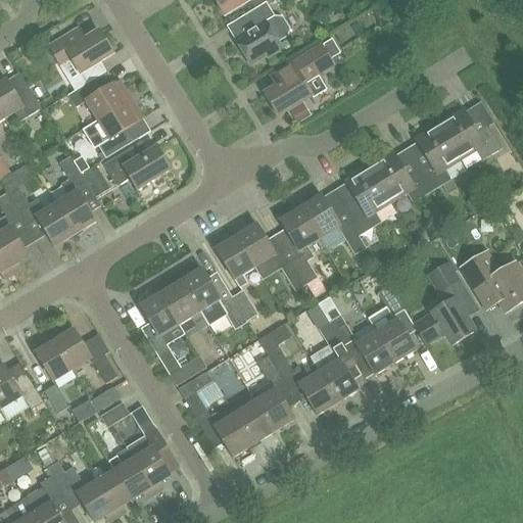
[(215,0),(225,15),(250,0),(215,0)]
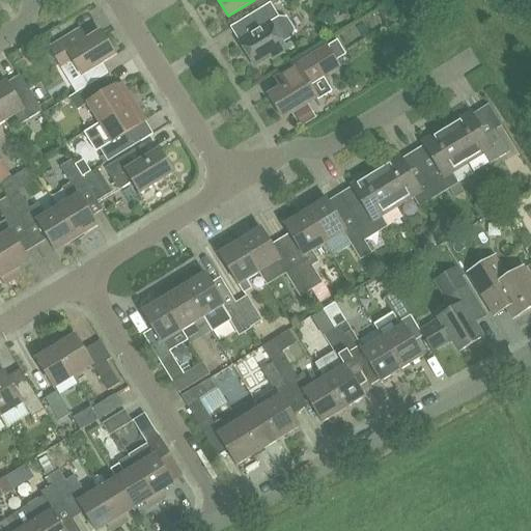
[(286,19),(279,18),(271,3),(246,19),(254,32),(238,42),(254,67),(269,58),(272,61),(285,54),(282,50),(285,48),(282,43),(291,36),(292,30),(286,19)]
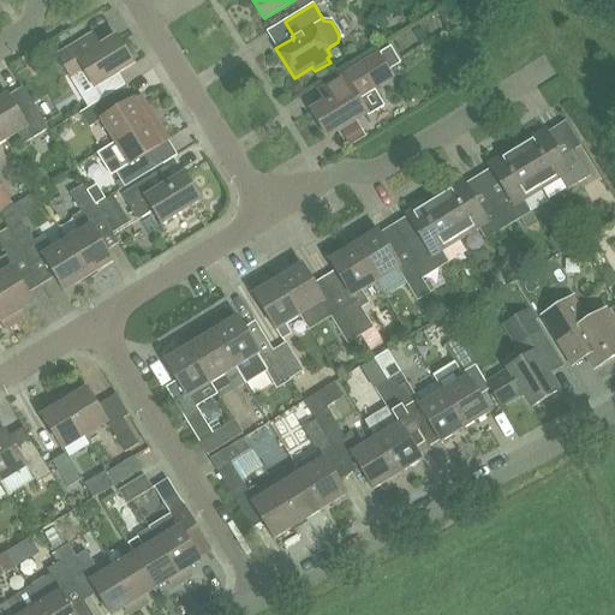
[(85,72),(95,88),(79,99),(79,107),(83,112),(106,99),(99,87),(133,65),(118,39),(102,48),(94,35),(59,57),(73,79),(85,72)]
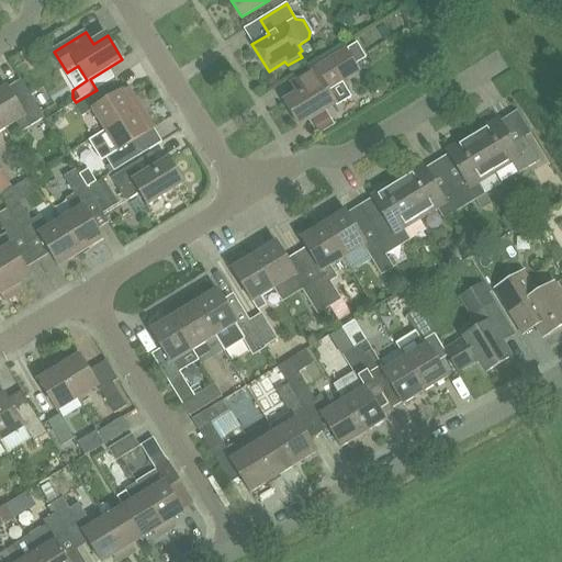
[(287,101),(283,104),(296,126),(301,123),(334,102),(336,107),(350,98),(340,81),(343,80),(358,71),(355,65),(366,58),(357,43),(346,49),(329,59),(307,72),(290,83),(296,96),(287,101)]
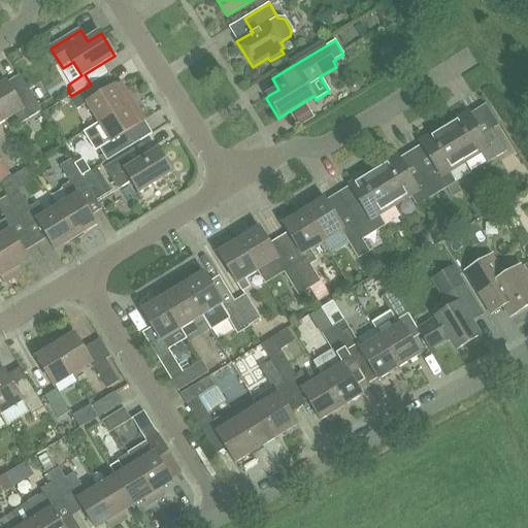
[(22,52),(12,57),(22,73),(31,68),(22,52)]
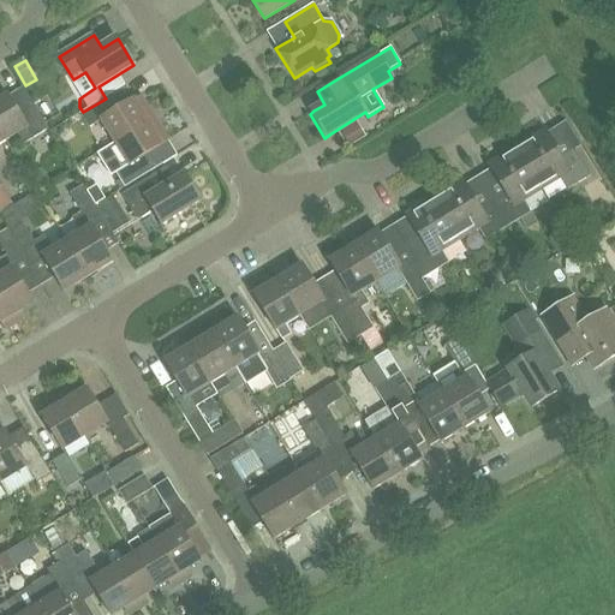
[(0,100),(0,131),(6,142),(18,135),(24,144),(48,129),(24,88),(10,96),(9,95),(0,100)]
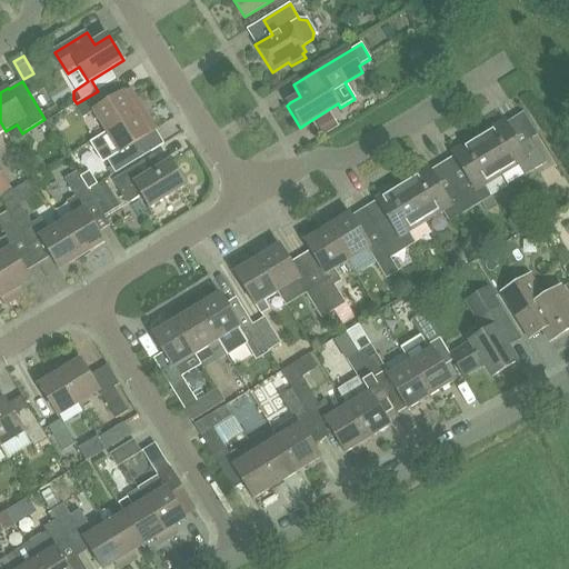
[(98,91),(77,103),(73,106),(82,119),(93,111),(106,132),(107,132),(143,110),(130,89),(106,103),(98,91)]
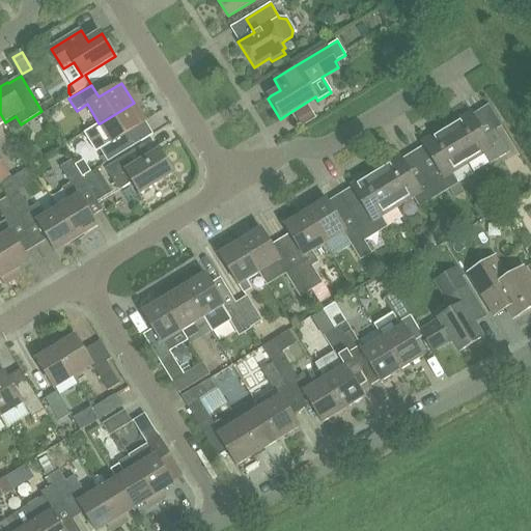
[(134,103),(100,123),(99,123),(83,133),(93,148),(98,145),(108,162),(131,148),(122,136),(145,121),(134,103)]
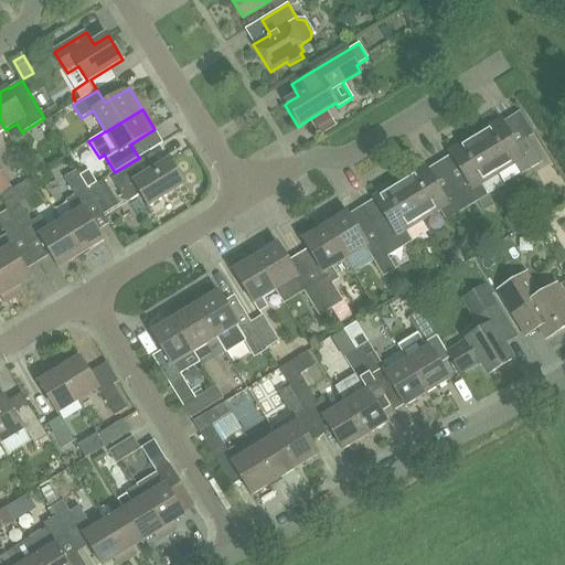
[(500,120),(476,136),(498,172),(514,162),(521,174),(543,161),(528,137),(514,145),(500,120)]
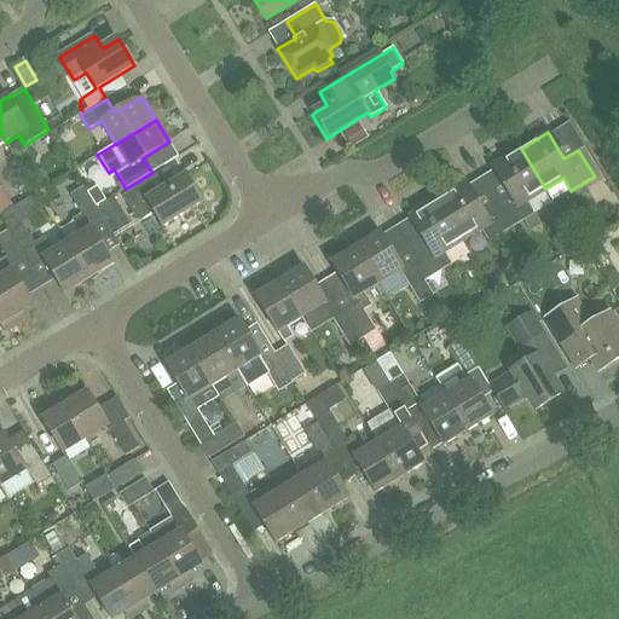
[(545,189),(521,149),(492,166),(508,192),(496,200),(512,226),(522,220),(530,231),(541,225),(526,201),(545,189)]
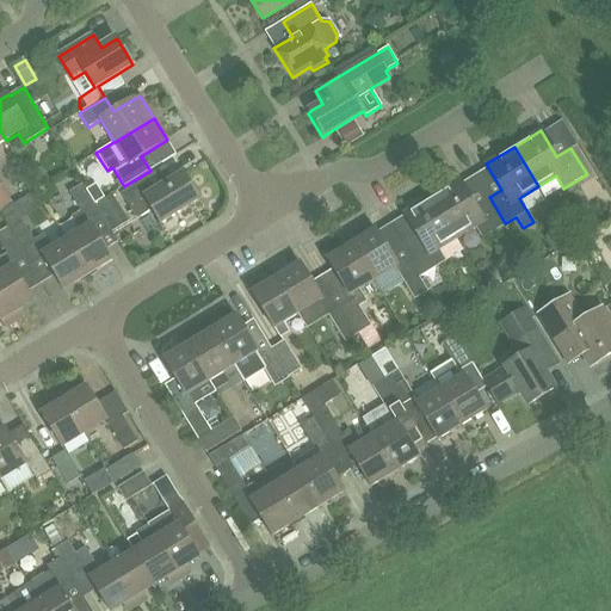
[(146,178),(146,179),(121,193),(137,220),(153,210),(161,223),(199,201),(183,173),(154,191),(146,178)]
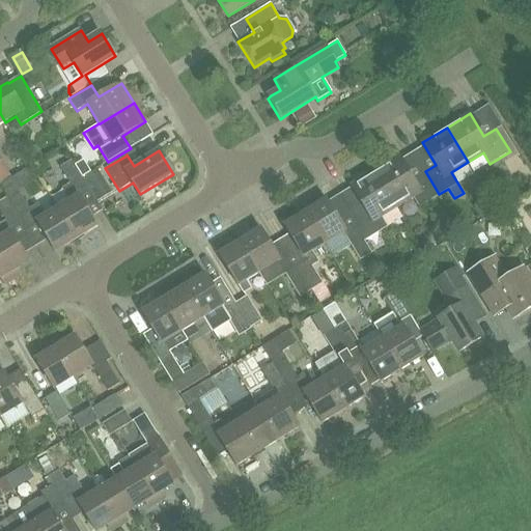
[(414,178),(402,159),(400,156),(375,170),(396,205),(412,196),(418,206),(439,194),(425,171),(414,178)]
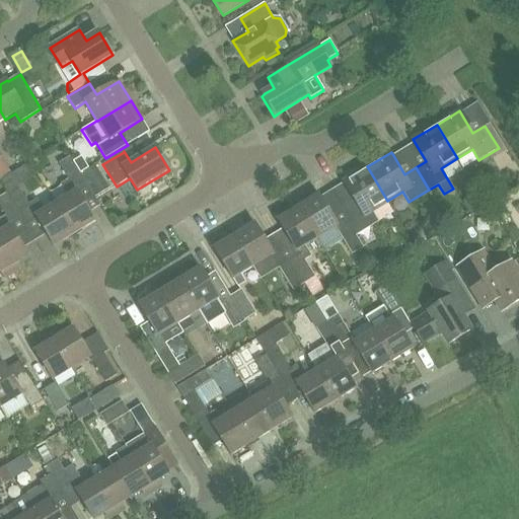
[(60,183),(67,195),(56,202),(75,232),(94,220),(73,187),(84,179),(81,173),(73,161),(70,155),(58,163),(67,178),(60,183)]
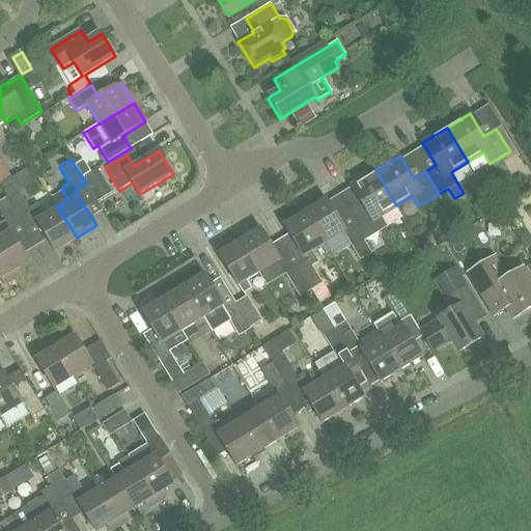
[(83,160),(75,165),(83,177),(90,172),(83,160)]
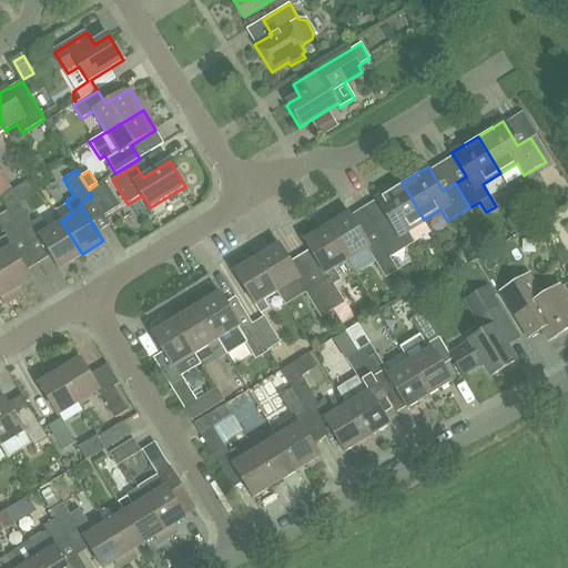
[(392,223),(379,230),(394,254),(414,242),(407,230),(424,220),(402,182),(376,198),(392,223)]
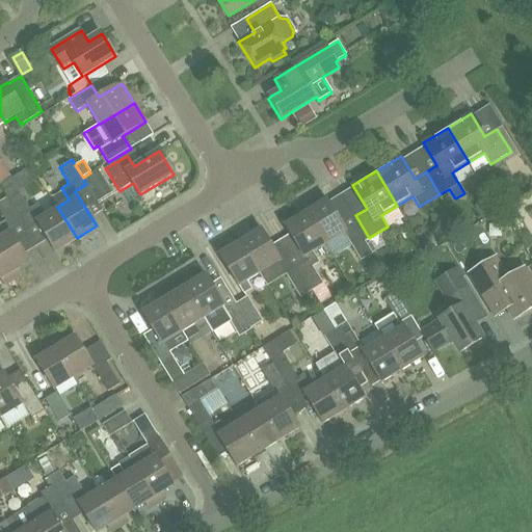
[(11,178),(0,184),(0,185),(7,197),(7,198),(21,219),(23,222),(33,216),(55,251),(77,238),(57,207),(45,214),(37,203),(29,208),(11,178)]
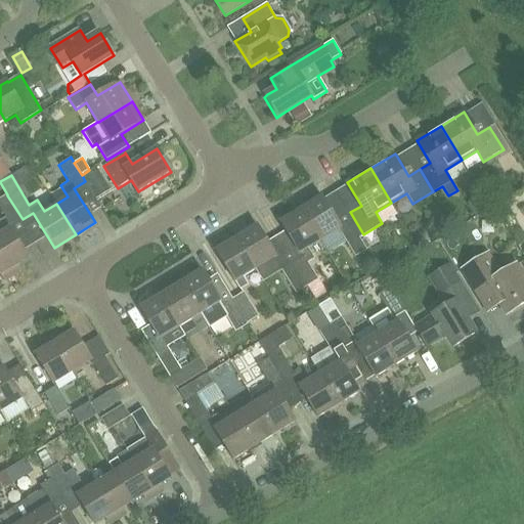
[(0,253),(12,273),(20,268),(17,263),(29,257),(11,228),(10,222),(20,216),(7,195),(7,194),(0,199),(0,205),(7,217),(0,221),(0,253)]
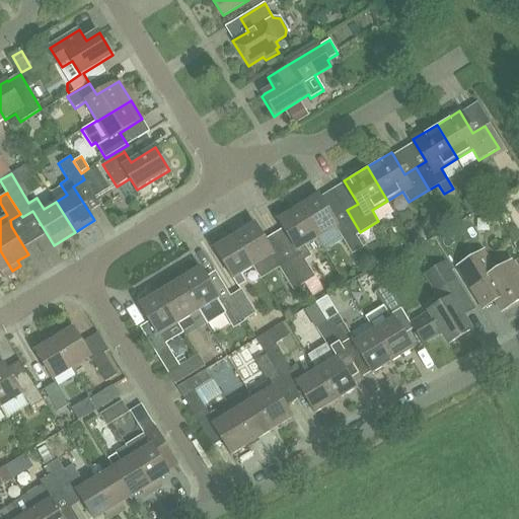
[(338,225),(320,197),(318,194),(297,207),(316,238),(338,225)]
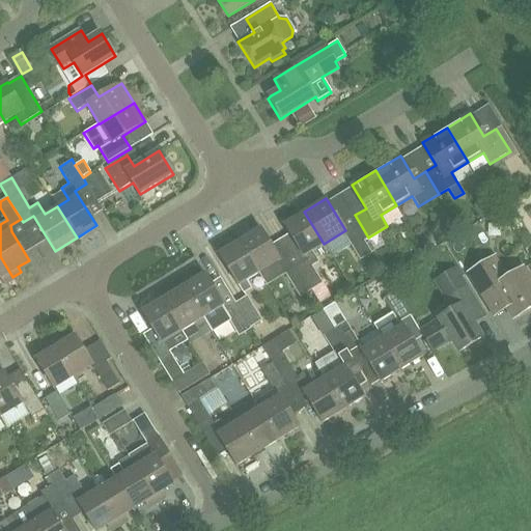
[(324,244),(304,212),(283,225),(303,257),(303,256),(305,260),(296,267),(310,290),(323,283),(312,267),(319,262),(312,251),(324,244)]
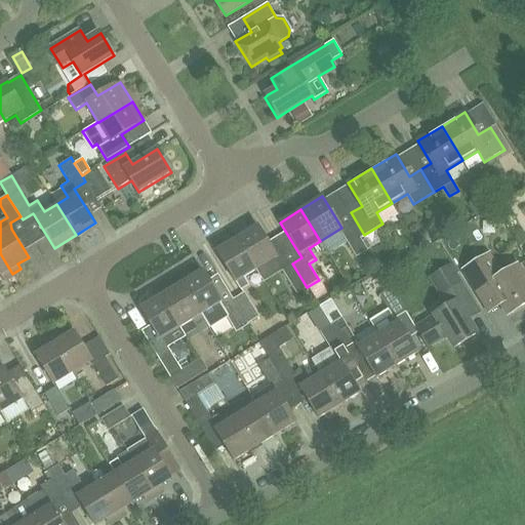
[(256,226),(236,238),(255,270),(276,256),(256,226)]
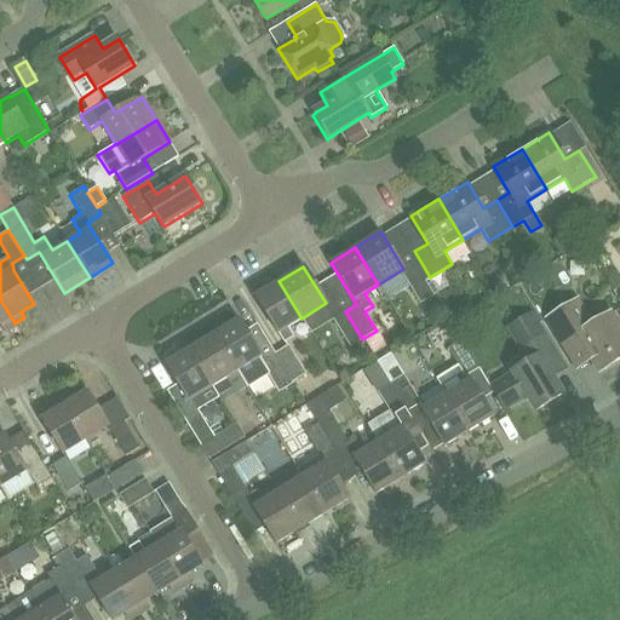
[(434,296),(417,268),(403,276),(420,304),(434,296)]
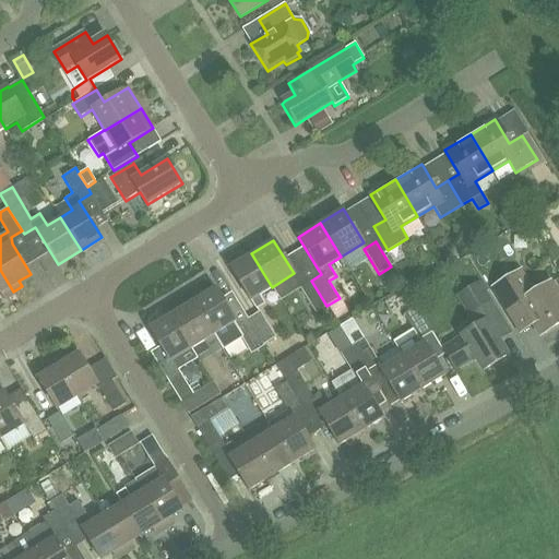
[(272,287),(251,253),(229,268),(250,300),(256,309),(265,304),(259,295),(272,287)]
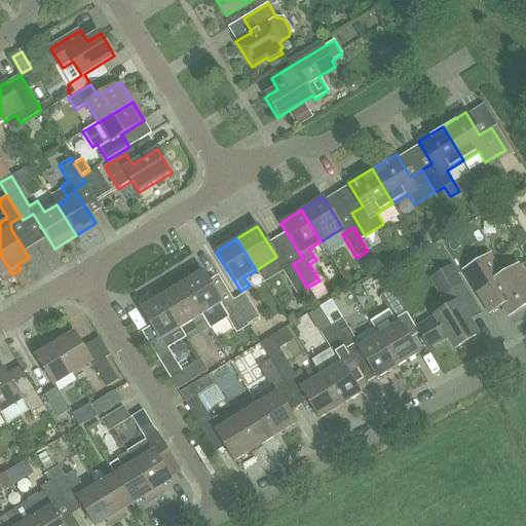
[(12,274),(0,254),(0,274),(0,275),(3,279),(12,274)]
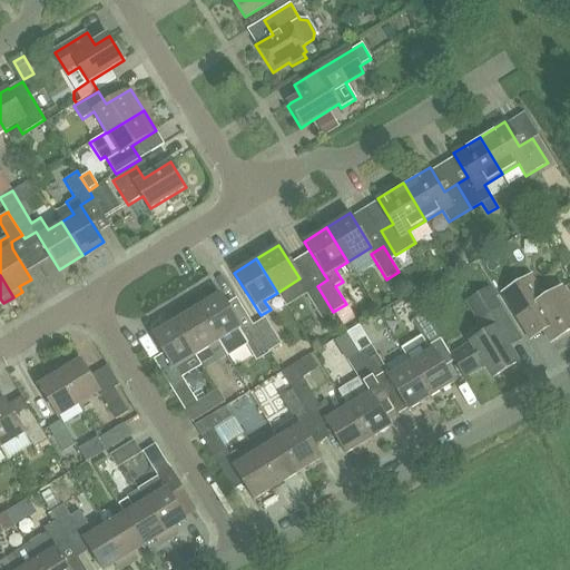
[(530,336),(544,327),(552,341),(569,330),(569,303),(561,288),(539,302),(524,279),(503,292),(530,336)]
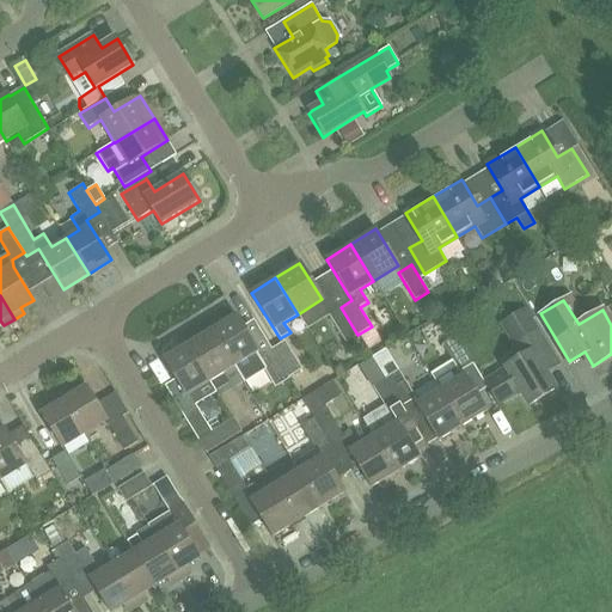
[(341,307),(328,314),(346,342),(357,335),(341,307)]
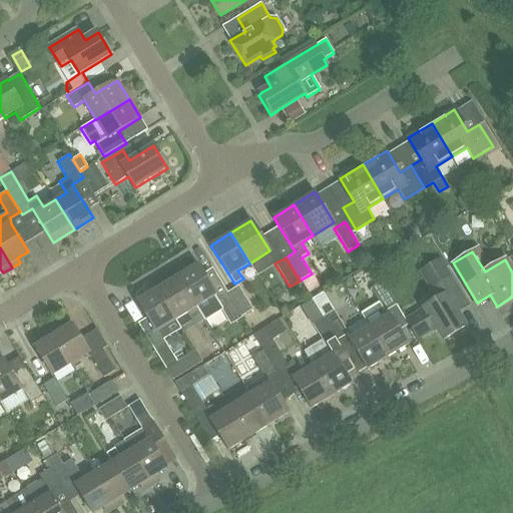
[(438,300),(424,308),(405,319),(418,341),(437,330),(443,340),(465,326),(457,312),(467,306),(439,261),(421,272),(438,300)]
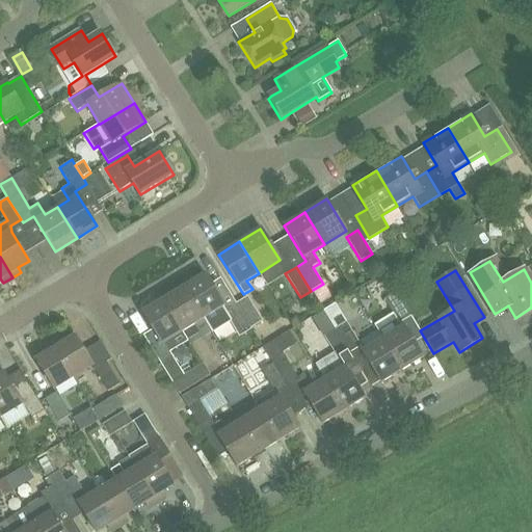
[(224,306),(205,273),(184,286),(212,333),(231,322),(240,337),(251,329),(250,328),(251,328),(236,303),(225,310),(223,307),(224,306)]
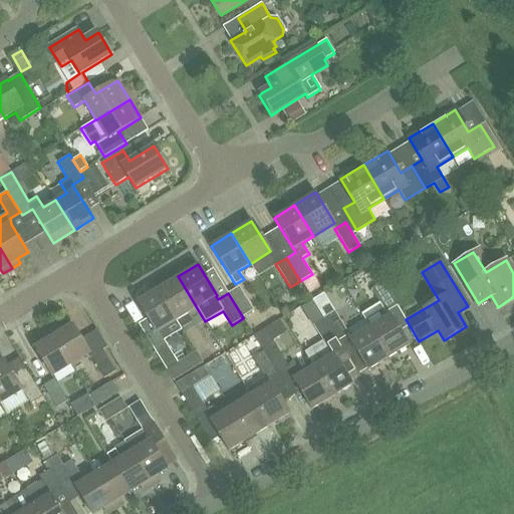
[(178,276),(158,289),(177,320),(189,313),(196,325),(204,320),(205,322),(205,321),(178,276)]
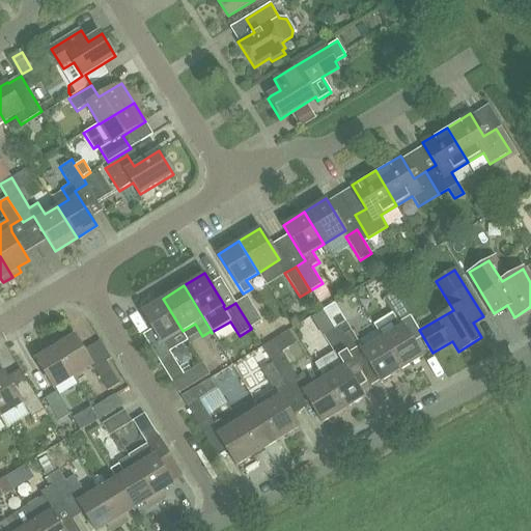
[(398,323),(410,316),(395,291),(384,299),(398,323)]
